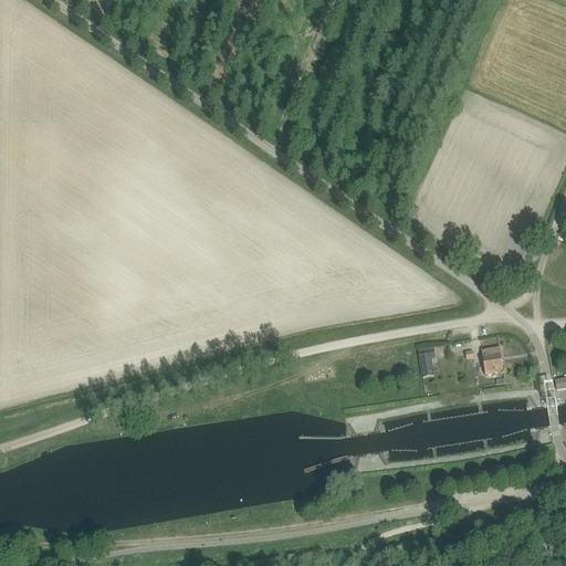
[(433,347),(419,349),(420,354),(423,379),(431,378),(433,378),(431,360),(435,359),(433,353),(433,350),(433,347)]
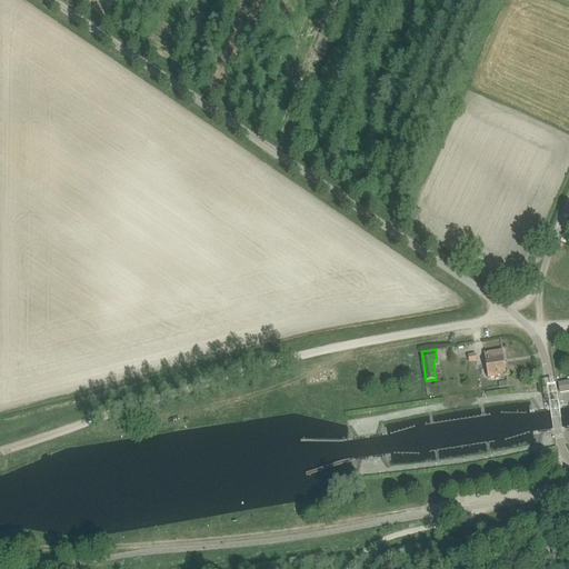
[(502,351),(491,352),(485,353),(488,379),(498,377),(497,375),(506,373),(502,351)]
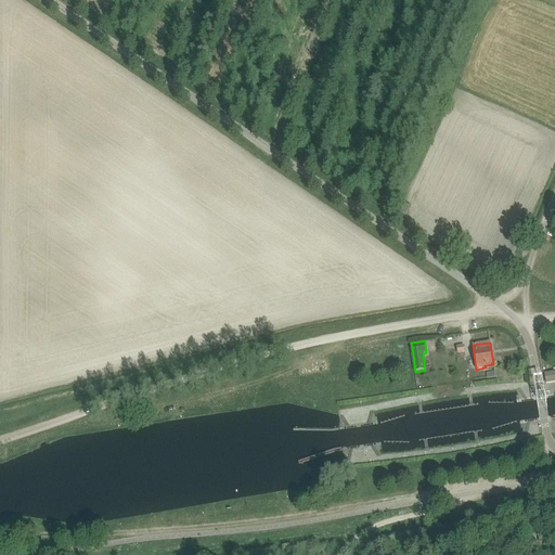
[(464,345),(456,346),(456,348),(454,348),(454,351),(453,351),(454,357),(459,357),(459,358),(465,357),(464,345)]
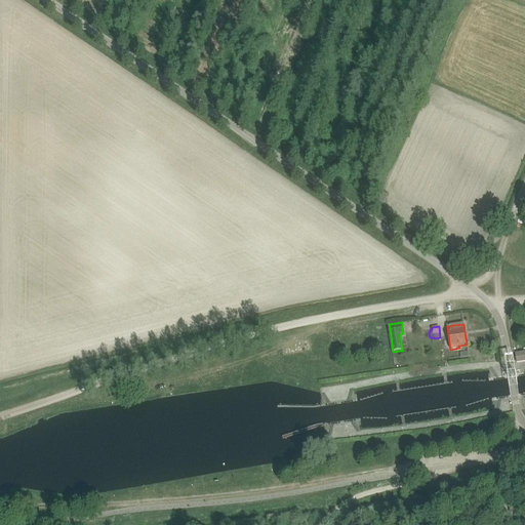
[(286,352),(309,349),(309,341),(285,345),(286,352)]
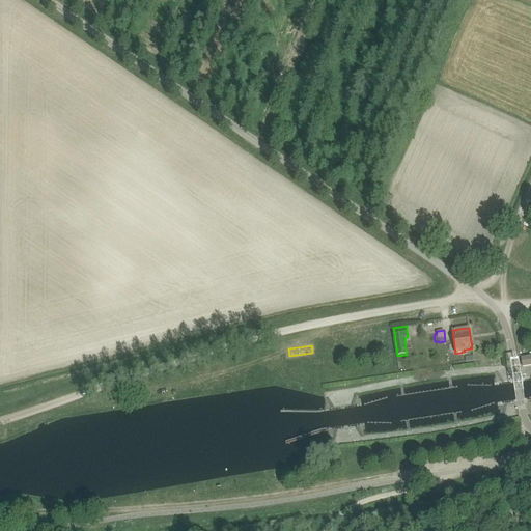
[(530,356),(521,358),(522,361),(522,367),(525,367),(530,365),(530,356)]
